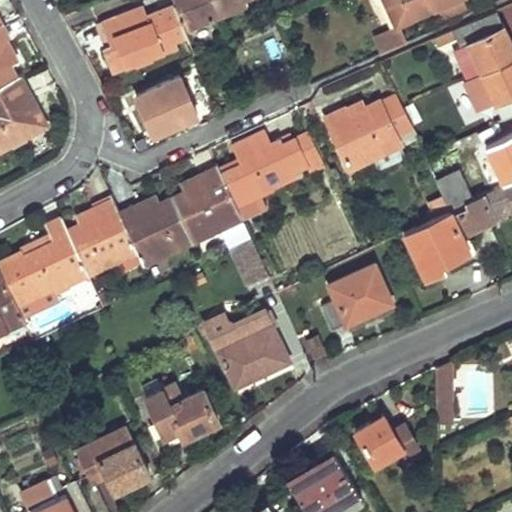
[(243,0),(181,0),(174,3),(185,29),(245,5),(243,0)]
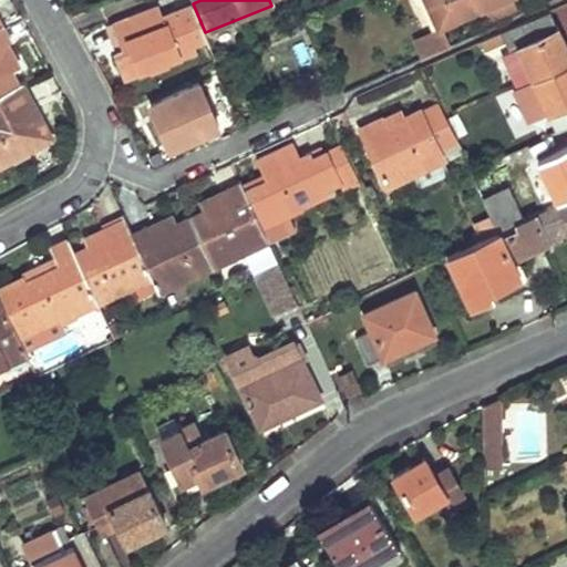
[(497,0),(426,0),(439,27),(486,6),(497,0)]
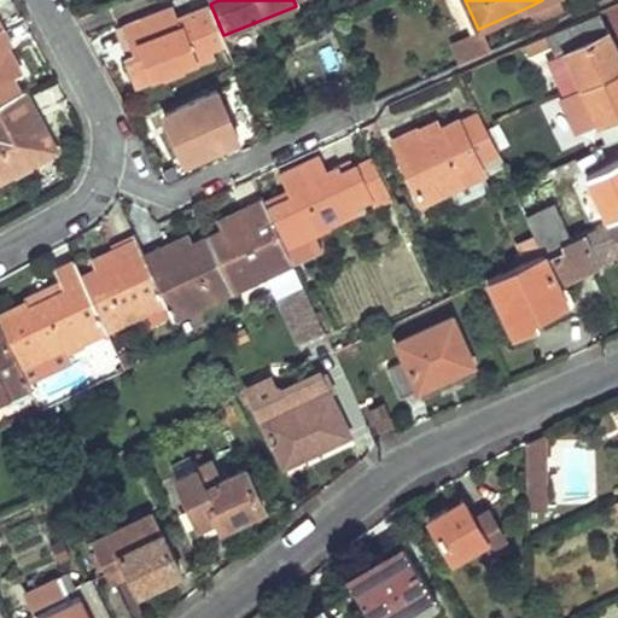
[(557,0),(542,0),(530,6),(535,17),(559,6),(557,0)]
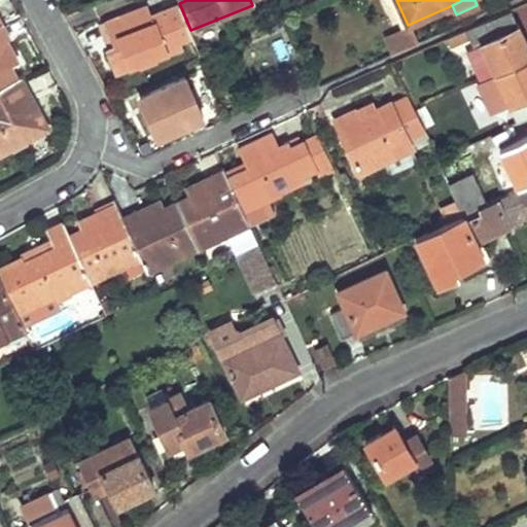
[(178,40),(192,34),(190,30),(179,3),(149,13),(145,3),(104,21),(104,22),(100,24),(104,36),(109,34),(113,43),(107,46),(116,71),(138,63),(139,64),(153,59),(152,56),(180,45),(178,40)]
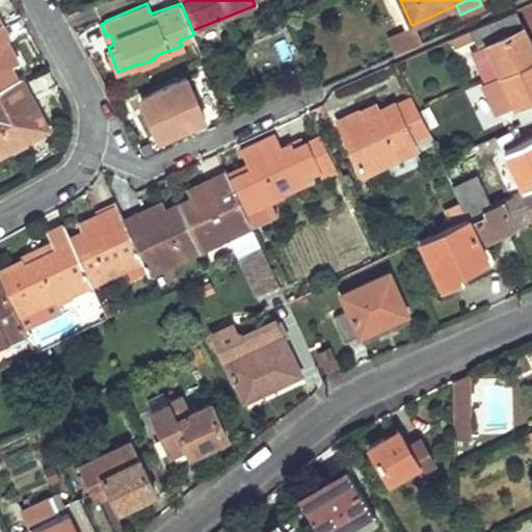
[(531,43),(528,33),(516,8),(471,29),(477,48),(486,44),(501,74),(531,58),(531,43)]
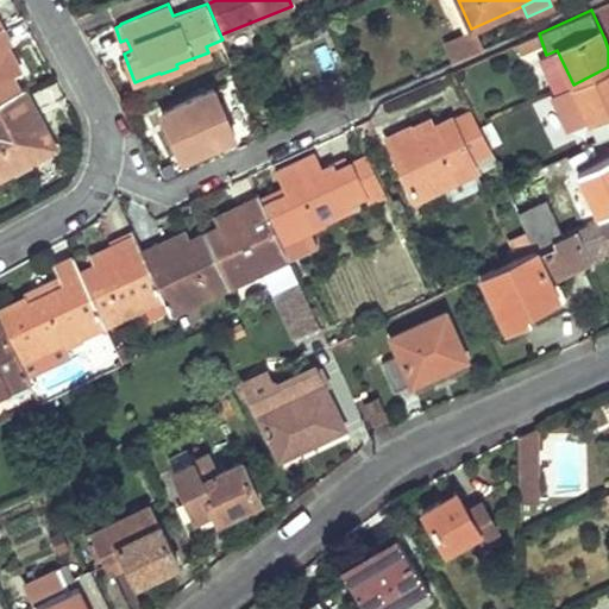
[(8,41),(0,26),(0,99),(19,89),(10,73),(19,68),(5,43),(8,41)]
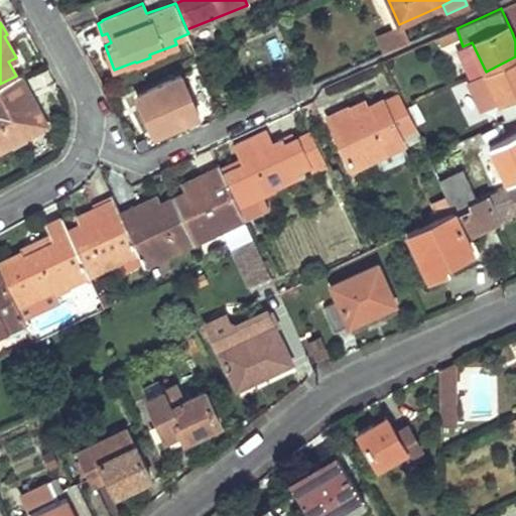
[(383,52),(407,41),(399,24),(376,36),(383,52)]
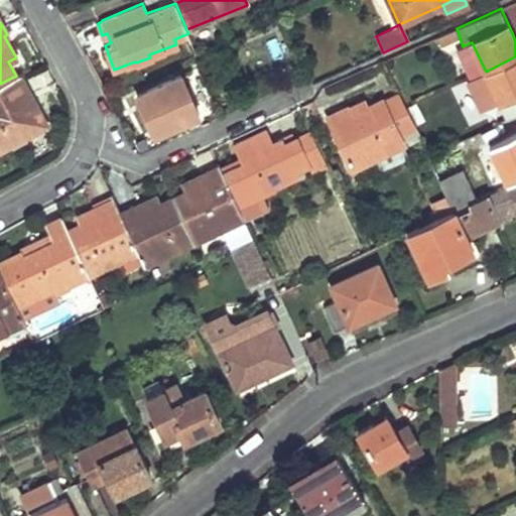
[(107,33),(102,35),(101,35),(105,45),(111,42),(107,33)]
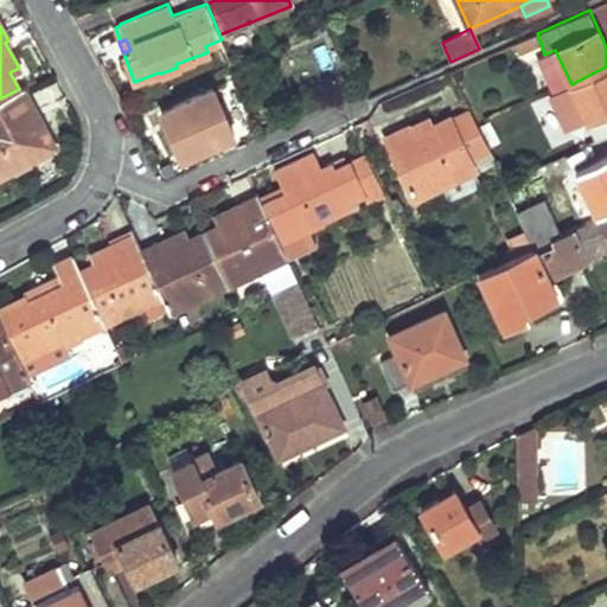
[(555,50),(544,55),(540,57),(555,91),(572,84),(555,50)]
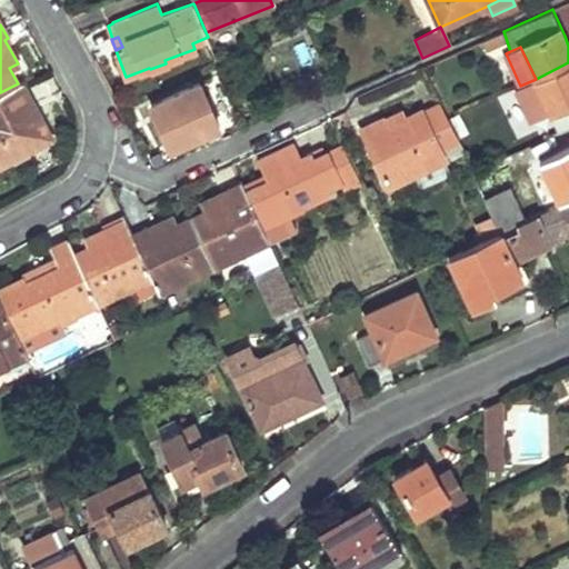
[(520,86),(545,137),(568,125),(568,62),(536,79),(520,86)]
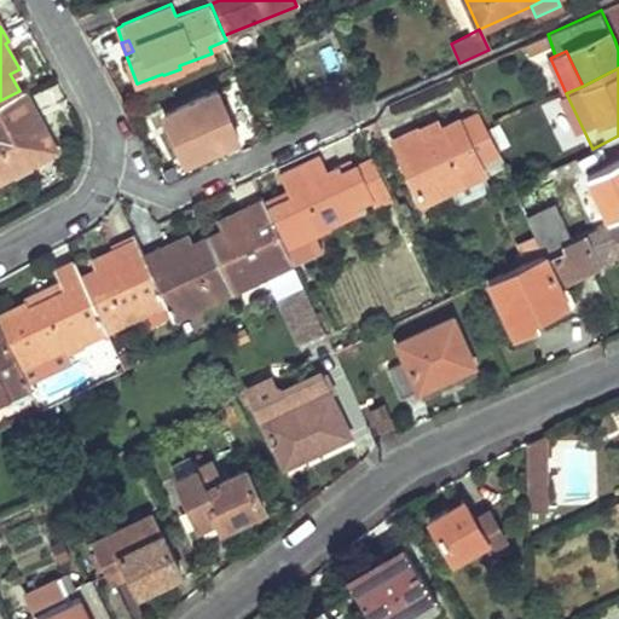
[(24,88),(19,91),(0,100),(0,177),(13,171),(16,173),(30,166),(28,162),(56,148),(24,88)]
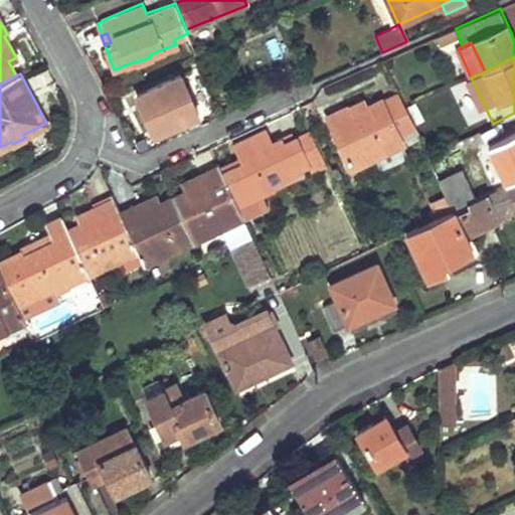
[(154,134),(198,114),(180,73),(136,93),(154,134)]
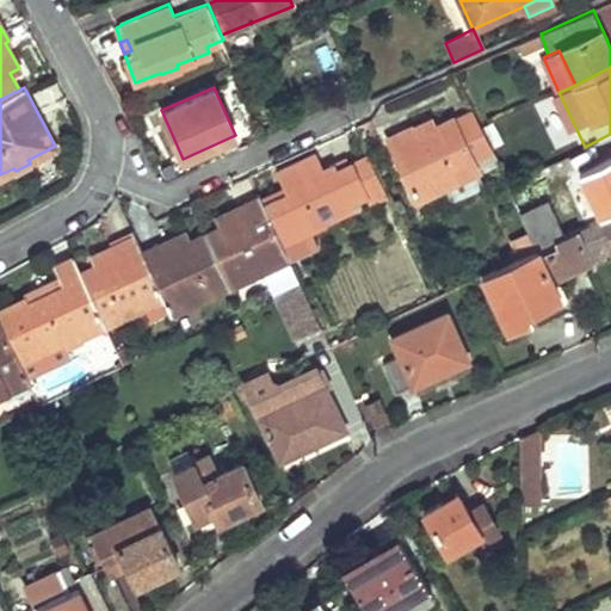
[(414,125),(423,143),(396,155),(418,201),(445,187),(450,198),(455,201),(481,187),(483,180),(474,160),(481,158),(488,170),(500,164),(494,152),(481,127),(473,110),(454,119),(452,117),(434,125),(430,118),(414,125)]
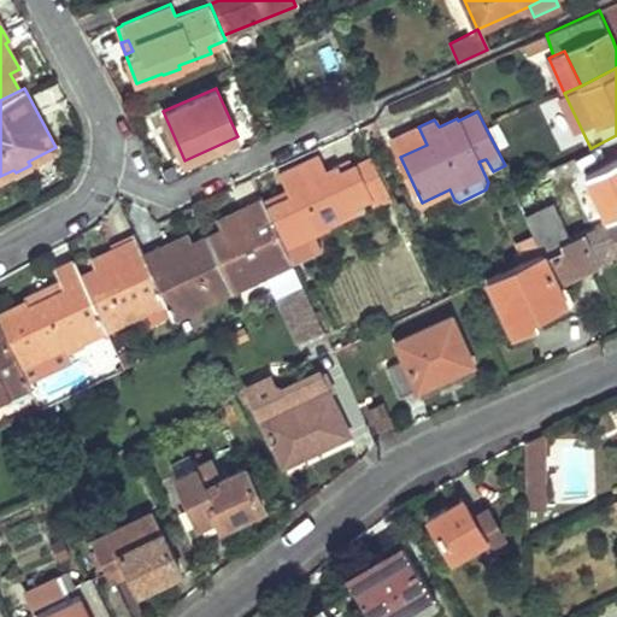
[(499,153),(510,148),(497,123),(486,128),(499,153)]
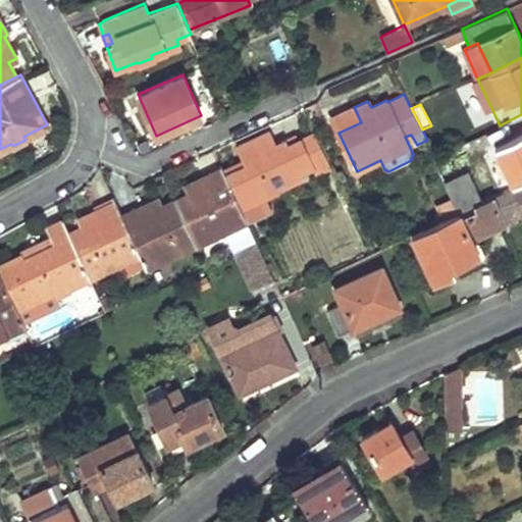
[(361,122),(354,107),(353,106),(330,116),(338,133),(361,122)]
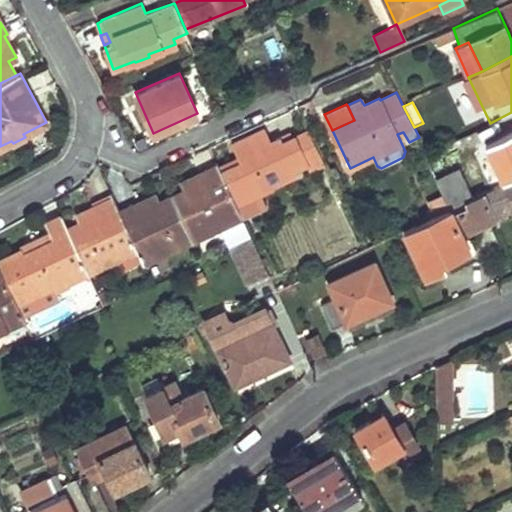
[(221,170),(238,206),(253,200),(273,190),(272,187),(295,176),(292,171),(307,164),(294,136),(281,142),(279,137),(270,141),(264,128),(233,143),(242,161),(221,170)]
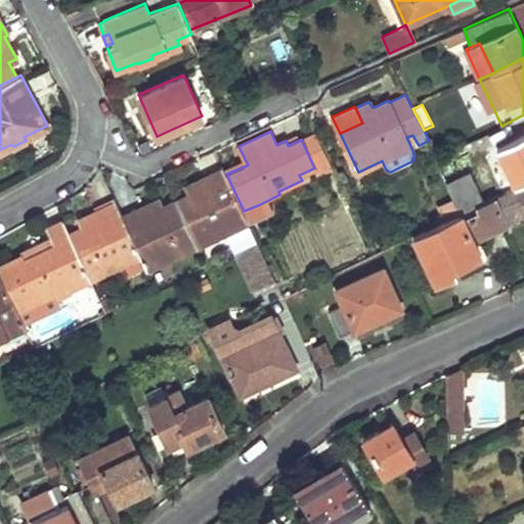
[(500,155),(516,186),(523,182),(523,135),(490,151),(492,158),(500,155)]
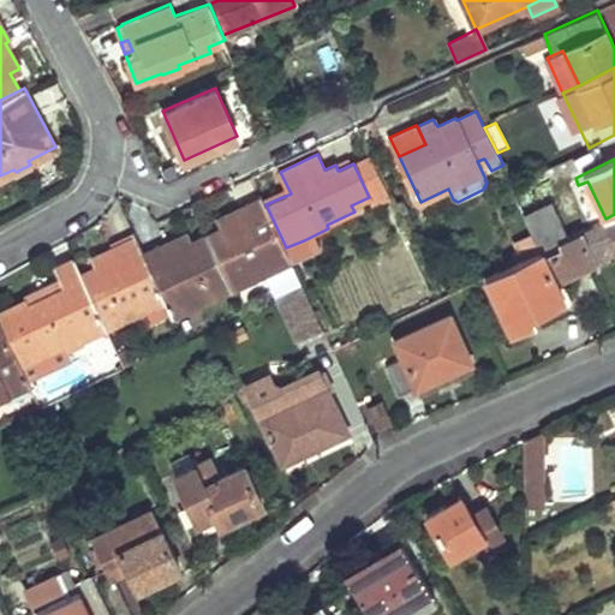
[(605,219),(587,181),(578,185),(574,187),(591,225),(605,219)]
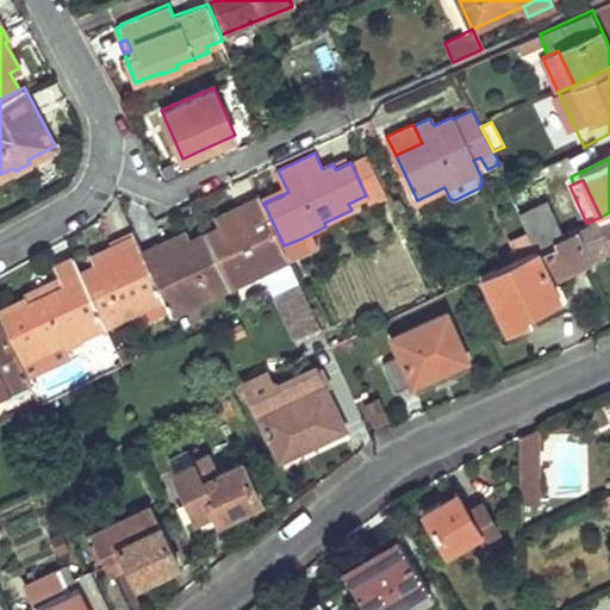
[(221,224),(205,231),(230,287),(262,273),(261,271),(288,257),(284,246),(263,203),(259,194),(216,215),(221,224)]
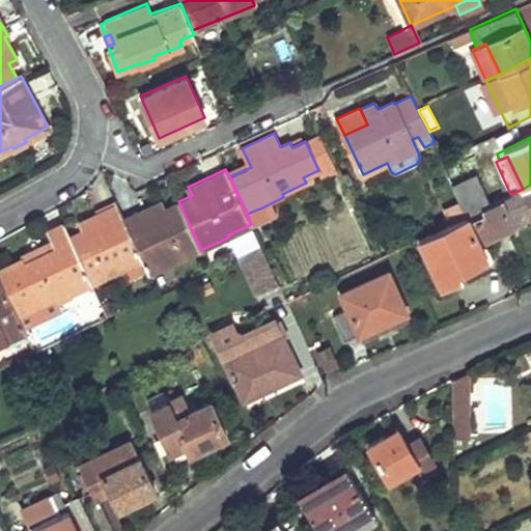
[(476,173),(451,185),(466,215),(481,208),(491,203),(476,173)]
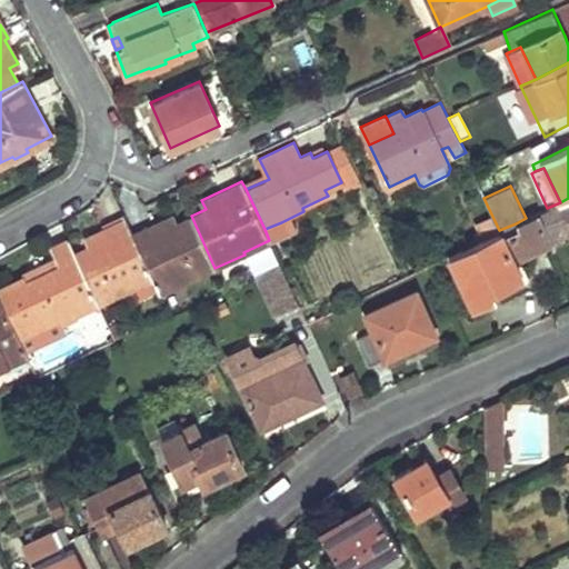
[(547,208),(537,213),(550,242),(568,232),(568,198),(560,202),(547,208)]
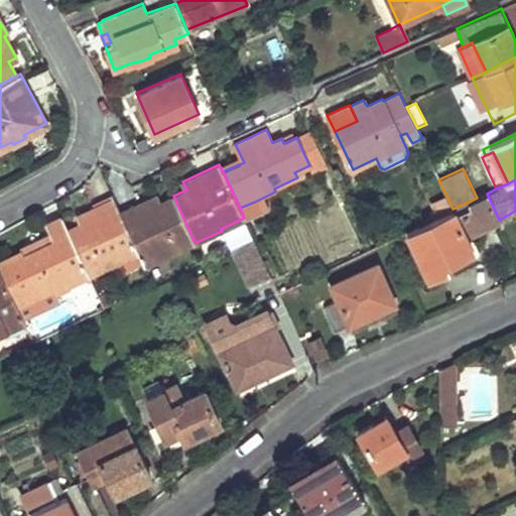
[(455,214),(453,209),(407,230),(429,277),(447,268),(445,263),(472,251),(465,236),(499,220),(487,194),(477,198),(468,203),(470,207),(455,214)]
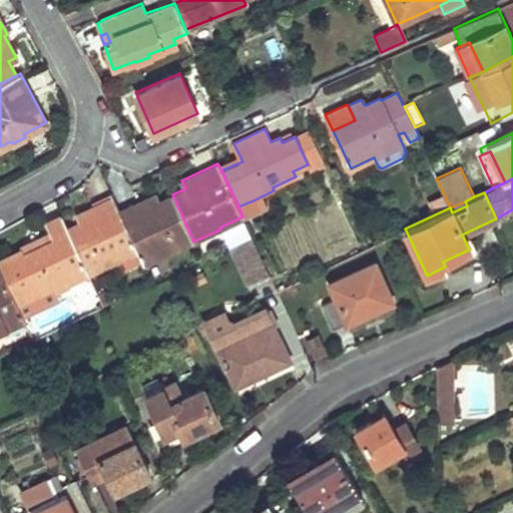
[(119,210),(137,250),(143,264),(166,252),(167,253),(193,241),(172,194),(158,201),(154,193),(119,210)]
